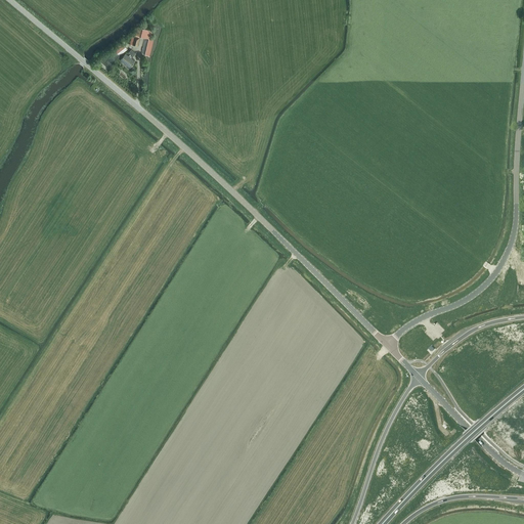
[(138,37),(150,39),(153,31),(137,28),(135,31),(133,35),(133,36),(138,37)]
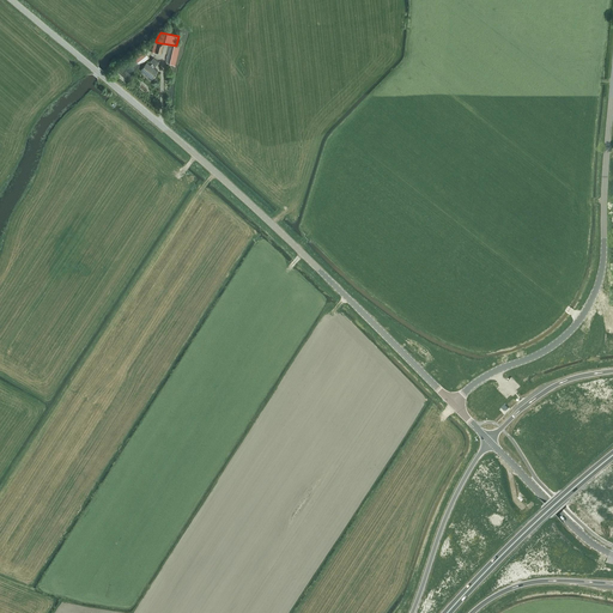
[(163,44),(155,43),(152,53),(161,55),(163,44)]
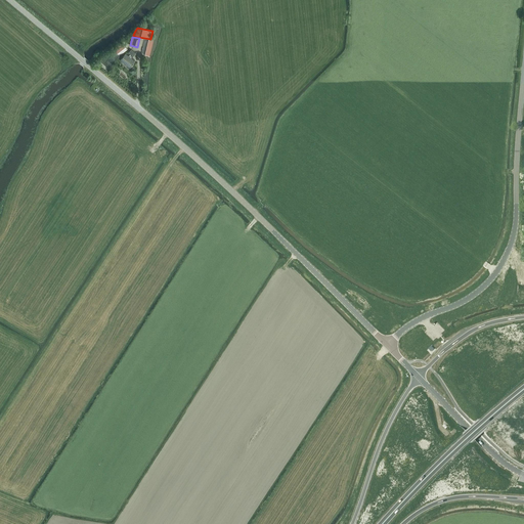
[(154,40),(148,39),(144,55),(149,56),(154,40)]
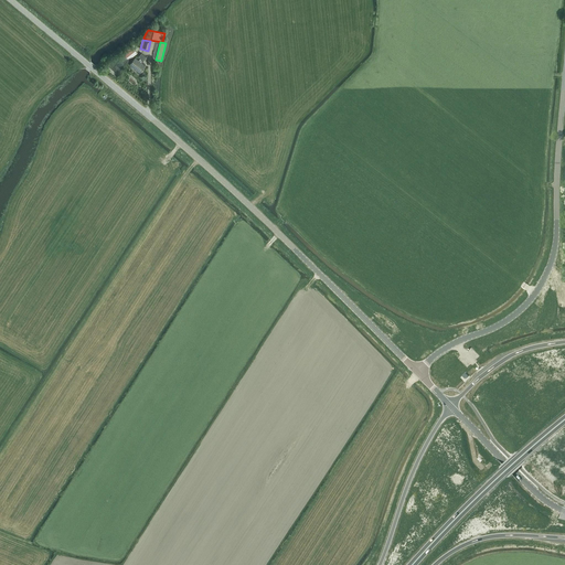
[(126,57),(135,51),(130,46),(123,53),(126,57)]
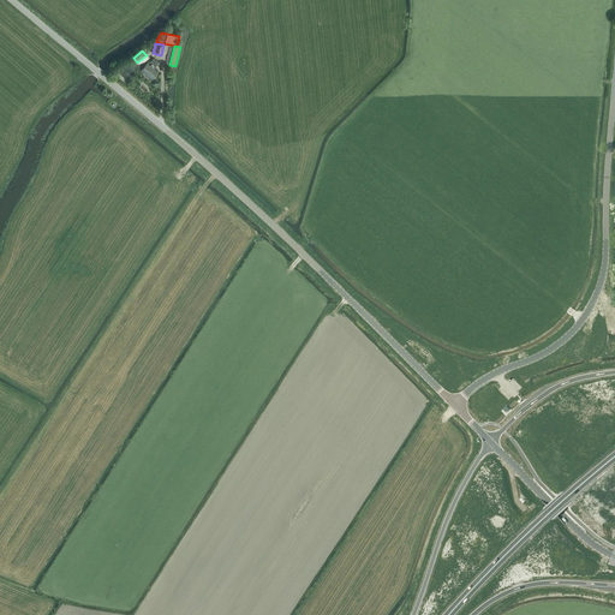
[(141,71),(153,79),(159,72),(154,69),(159,63),(154,59),(151,61),(153,64),(150,66),(147,64),(141,71)]
